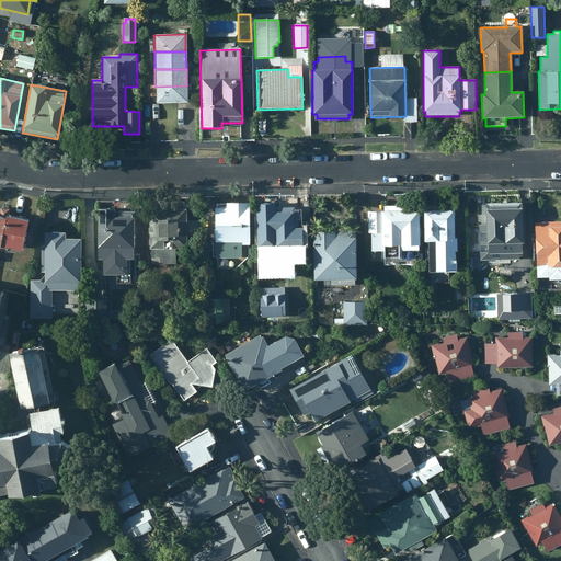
[(186,86),(155,87),(156,104),(186,103),(186,86)]
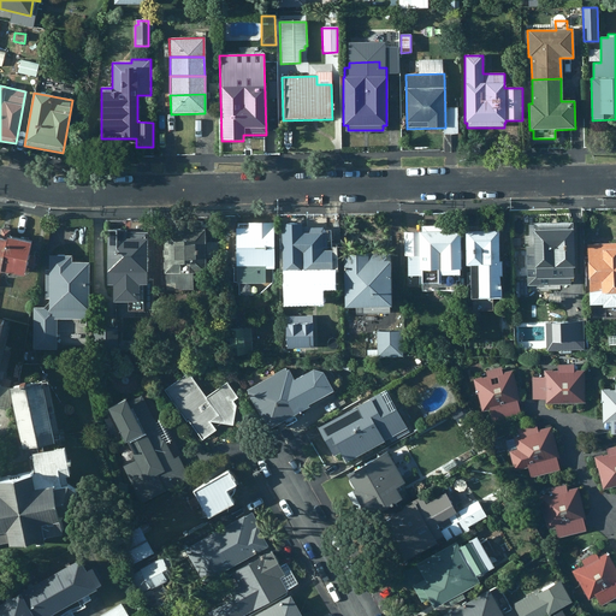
[(460,108),(446,108),(446,150),(454,150),(460,150),(460,108)]
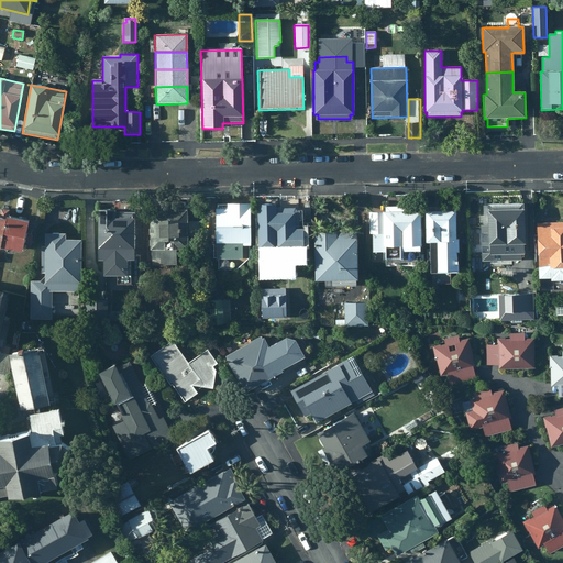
[(523,251),(523,200),(487,201),(487,223),(482,223),(482,260),(521,258),(521,251),(523,251)]
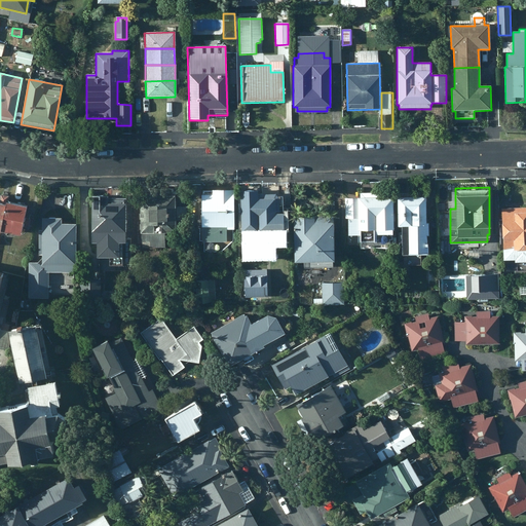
[(201,193),(202,239),(204,239),(204,249),(220,249),(233,237),(233,227),(233,188),(212,189),(212,190),(202,190),(202,193),(201,193)]
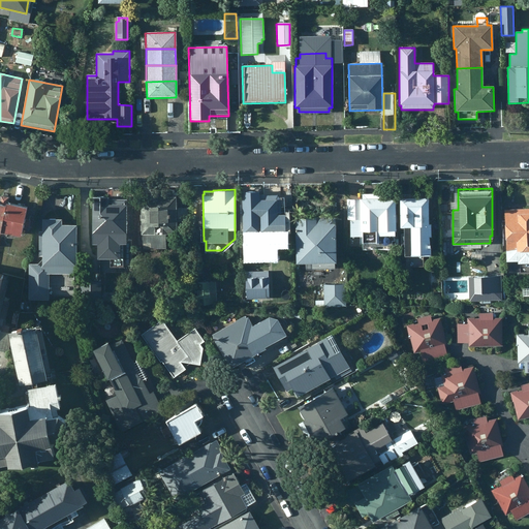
[(258,189),(241,189),(242,230),(243,229),(244,242),(267,242),(267,229),(284,229),(284,212),(280,212),(280,196),(277,192),(258,192),(258,189)]
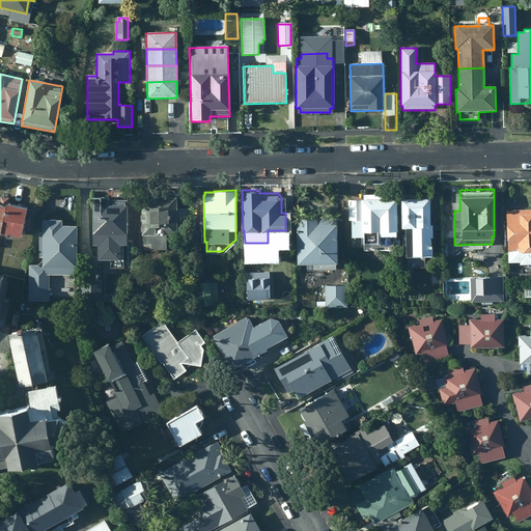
[(156,195),(140,196),(141,231),(142,232),(143,247),(166,247),(166,231),(176,231),(175,195),(173,195),(173,191),(156,192),(156,195)]
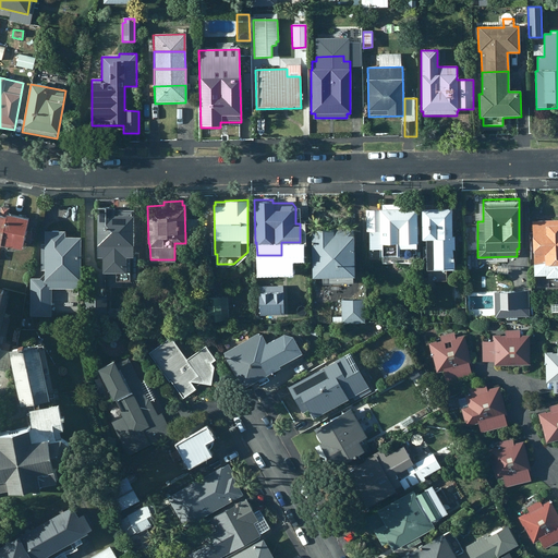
[(416,257),(416,206),(402,206),(402,202),(380,202),(381,207),(365,208),(365,229),(368,229),(370,259),(381,259),(381,262),(396,261),(396,257),(416,257)]
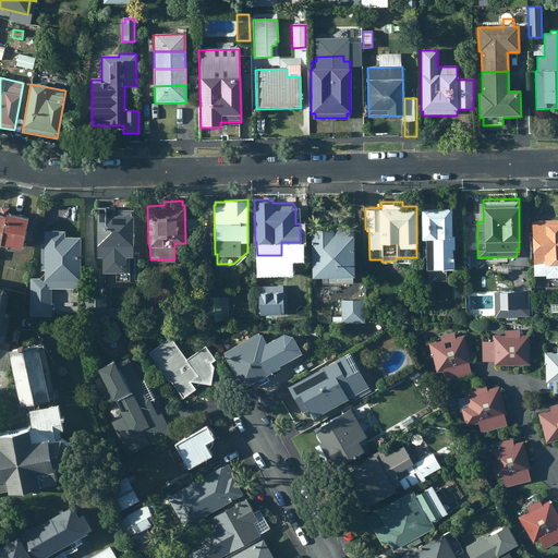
[(113,205),(97,206),(95,255),(101,255),(101,269),(116,270),(116,279),(128,279),(129,254),(132,254),(133,209),(113,208),(113,205)]
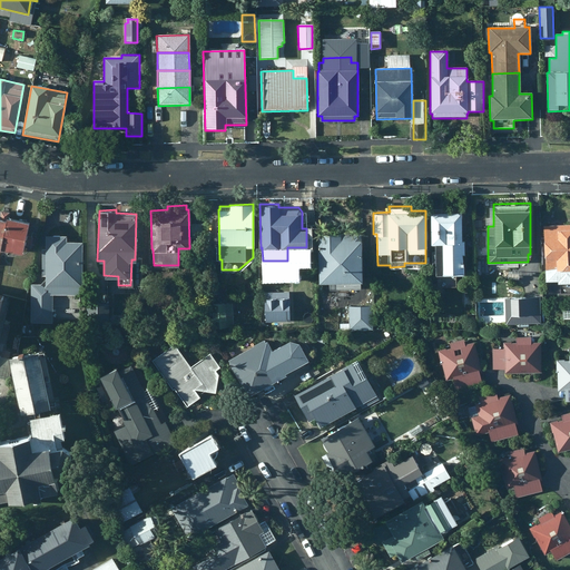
[(461,238),(461,209),(430,210),(431,242),(434,242),(435,273),(463,272),(462,259),(461,252),(463,252),(463,238),(461,238)]
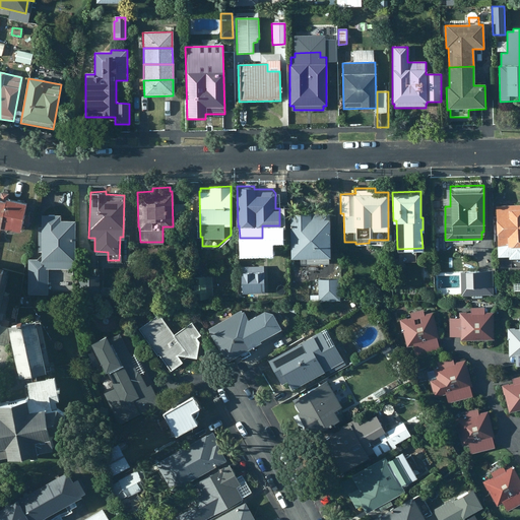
[(23,201),(7,197),(1,225),(18,229),(23,201)]
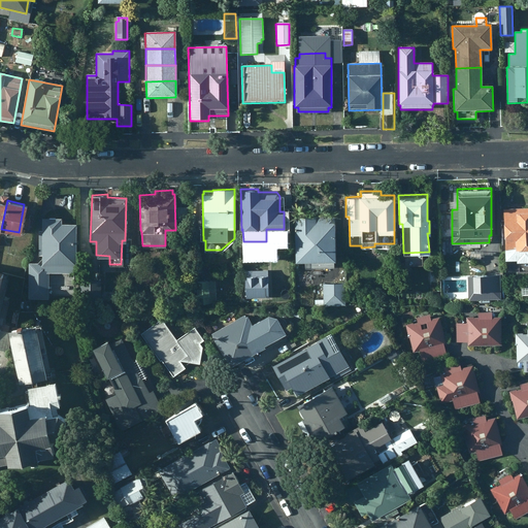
[(527,205),(503,206),(504,249),(508,249),(508,254),(527,253),(527,205)]
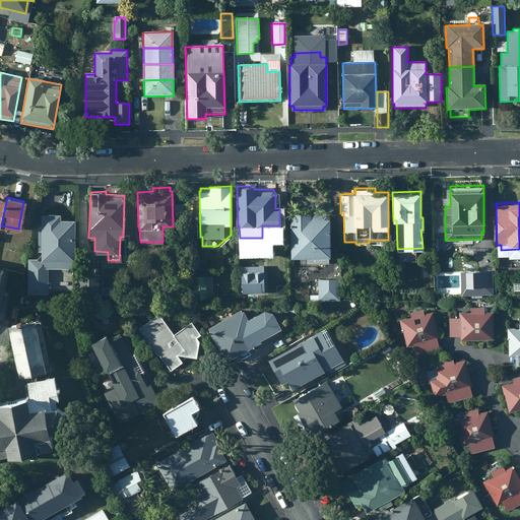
[(329,260),(328,210),(289,210),(289,255),(301,255),(301,261),(329,260)]
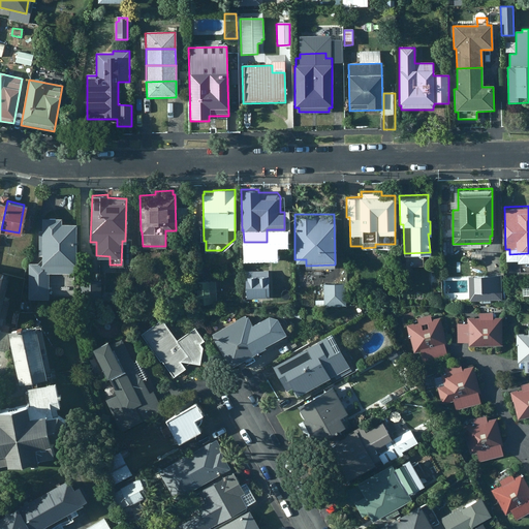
[(61,222),(61,217),(41,217),(41,229),(38,230),(37,263),(28,263),(27,298),(49,299),(49,272),(73,273),(73,263),(75,263),(75,223),(61,222)]
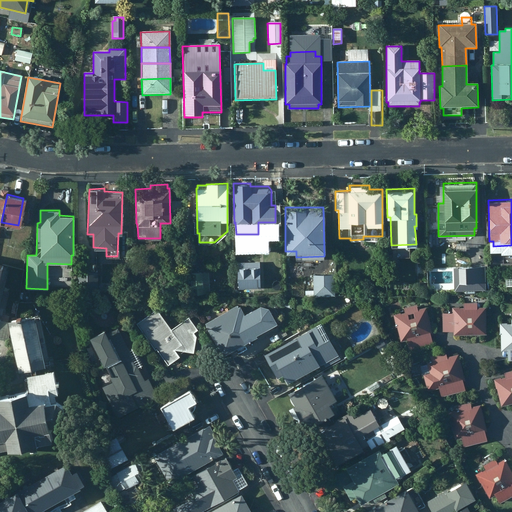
[(437,262),(437,247),(424,247),(424,262),(437,262)]
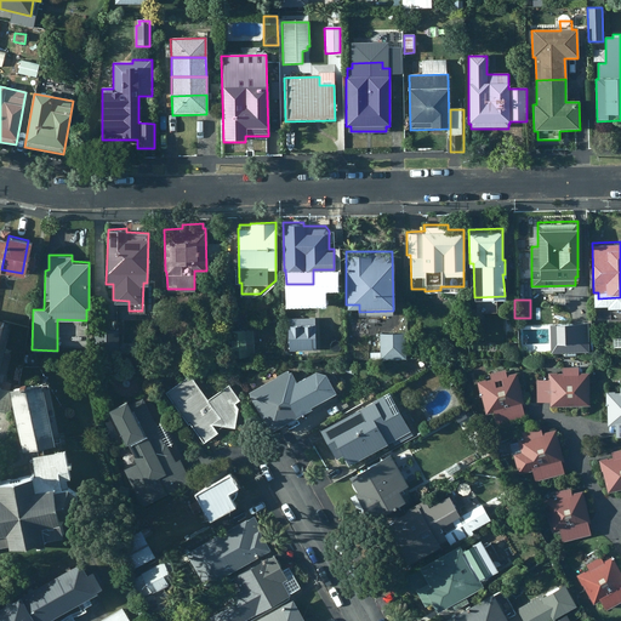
[(315,349),(314,317),(288,317),(288,349),(315,349)]
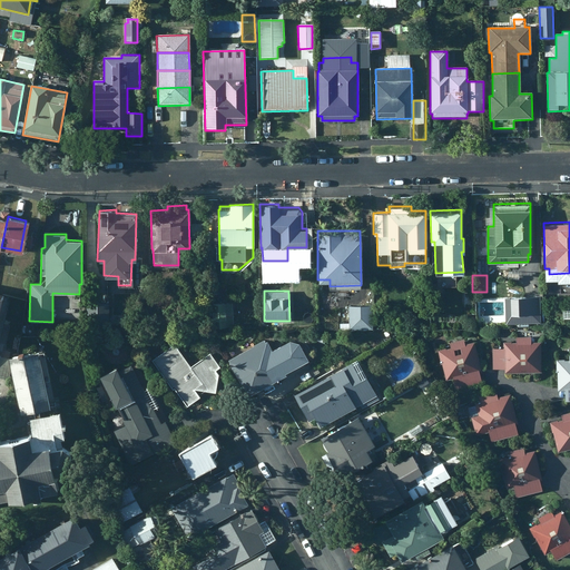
[(541,293),(507,294),(507,322),(542,321),(541,293)]
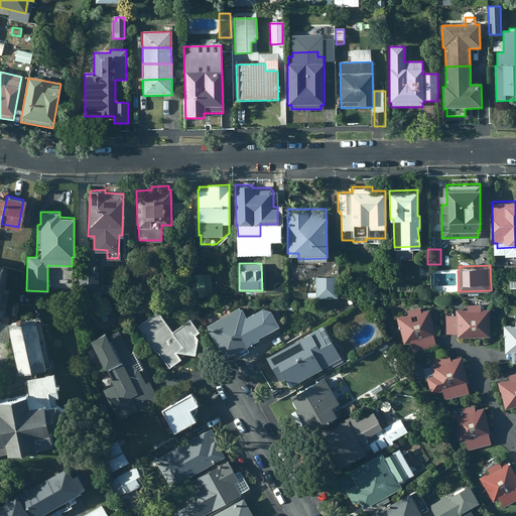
[(99,272),(81,271),(80,294),(99,295),(99,272)]
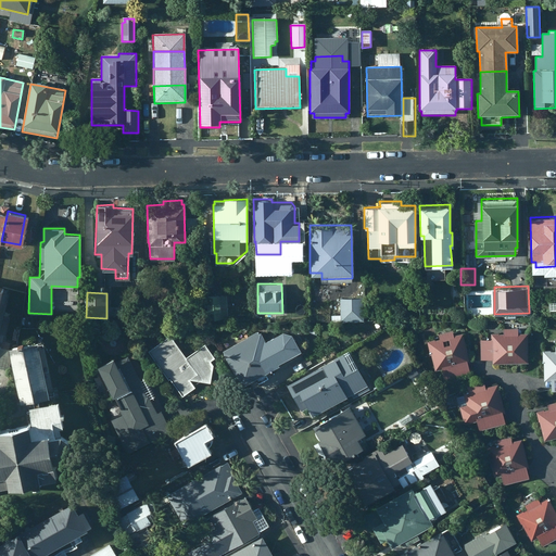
[(210,295),(211,318),(231,317),(230,294),(210,295)]
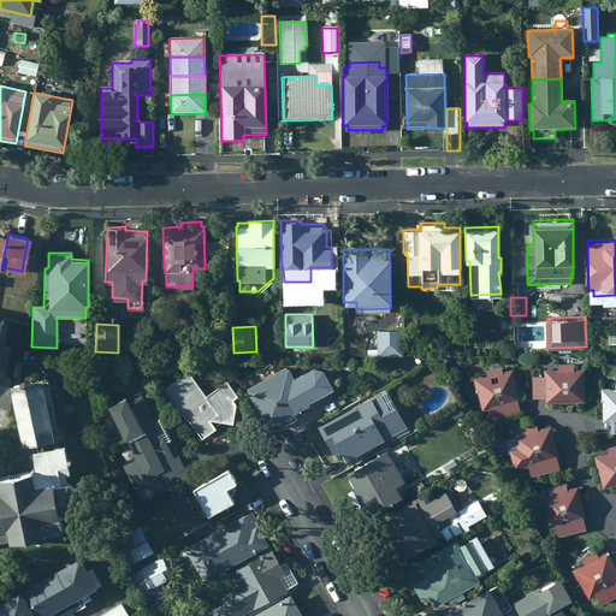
[(402,353),(402,329),(375,329),(375,353),(402,353)]
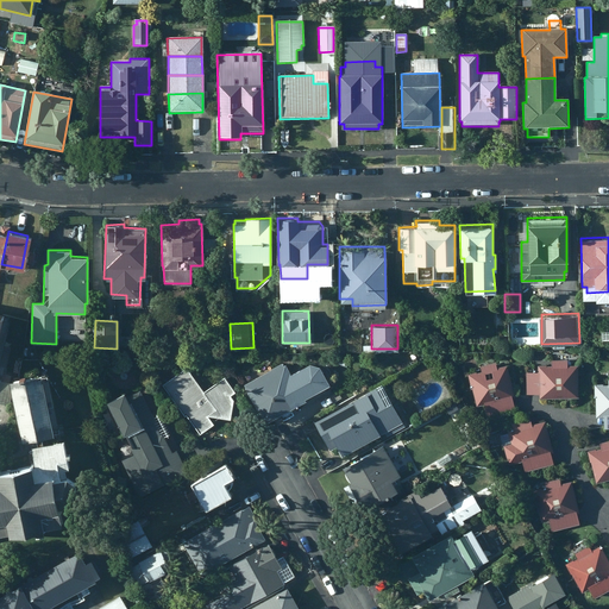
[(539,393),(539,397),(578,397),(578,364),(567,364),(566,358),(551,358),(551,365),(538,364),(538,371),(526,371),(526,394),(539,393)]
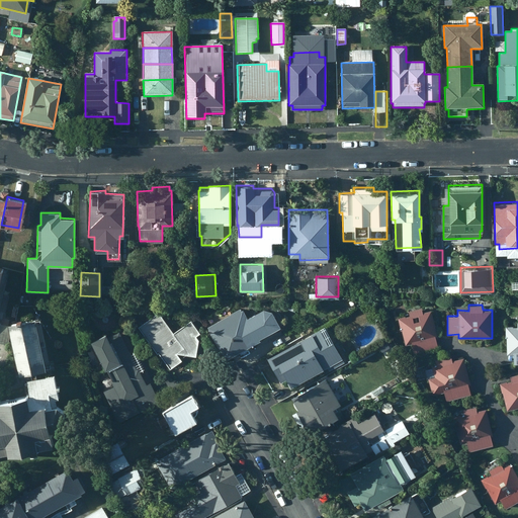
[(247,316),(241,307),(205,326),(225,359),(259,340),(258,337),(279,326),(271,310),(262,308),(247,316)]
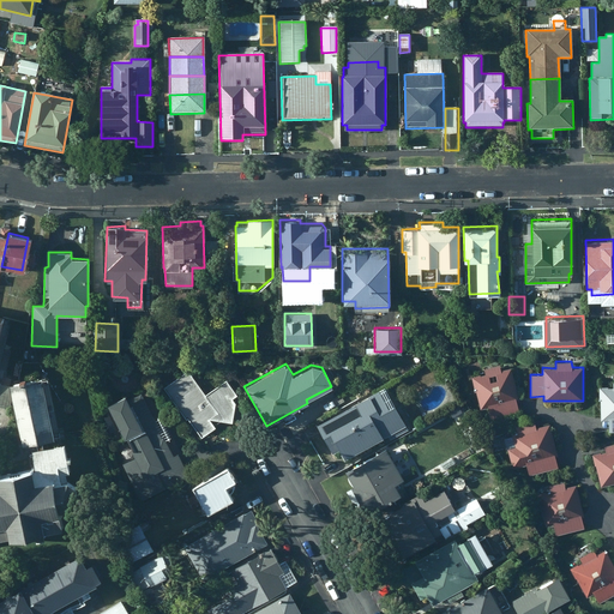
[(516,399),(518,398),(510,367),(500,371),(499,363),(483,368),(485,373),(482,374),(480,365),(468,367),(470,377),(471,377),(480,409),(488,407),(491,417),(518,410),(516,399)]
